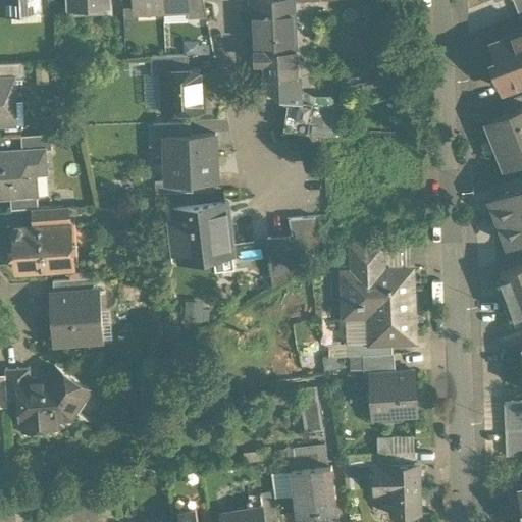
[(0,0),(0,6),(0,10),(0,11),(40,10),(39,0),(0,0)]
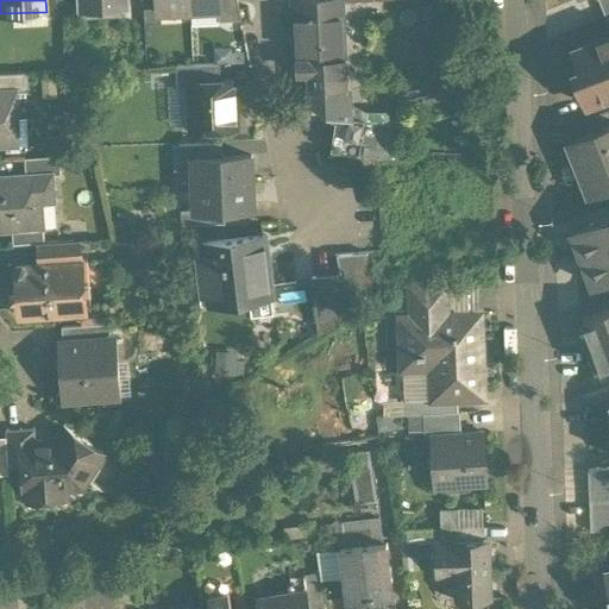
[(129,0),(76,0),(77,11),(130,8),(129,0)]
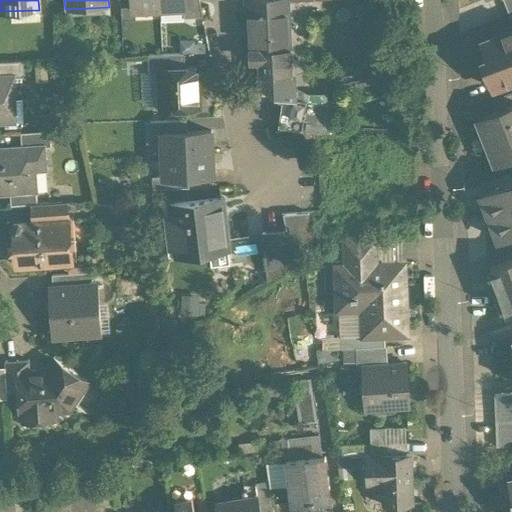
[(131,0),(119,0),(121,22),(135,21),(134,11),(132,11),(131,0)]
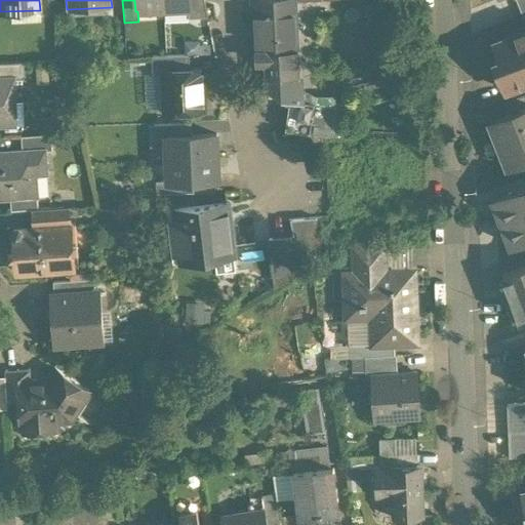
[(162,0),(134,0),(135,11),(137,11),(163,9),(162,0)]
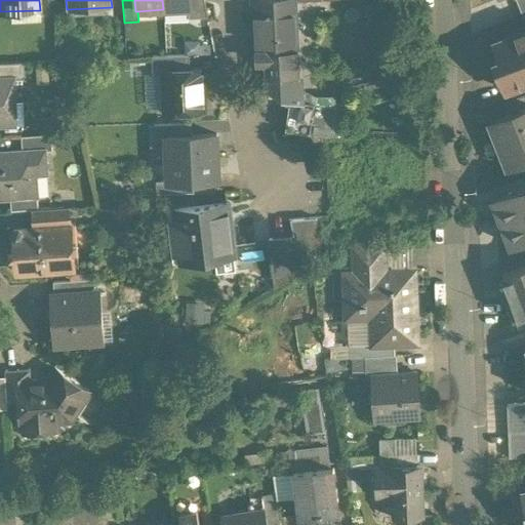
[(162,0),(163,9),(187,8),(186,0),(162,0)]
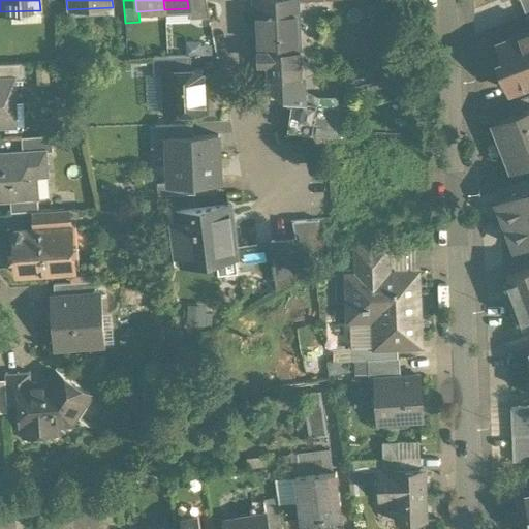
[(205,0),(187,0),(188,8),(189,19),(209,19),(205,0)]
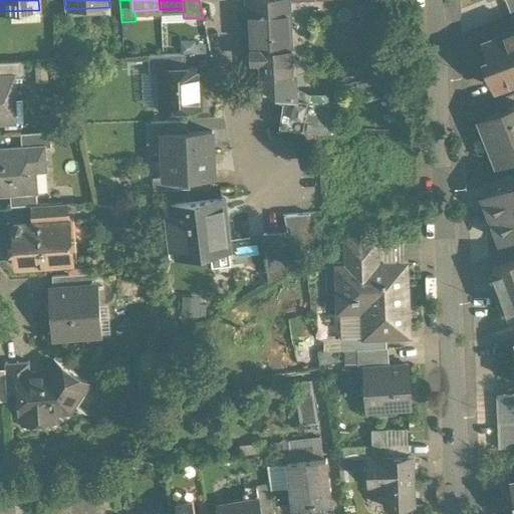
[(286,0),(249,0),(251,52),(261,52),(288,51),(286,0)]
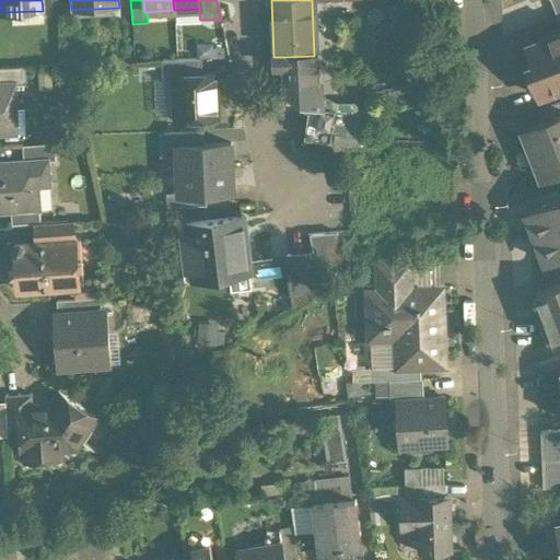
[(559,0),(550,0),(558,19),(559,18),(559,0)]
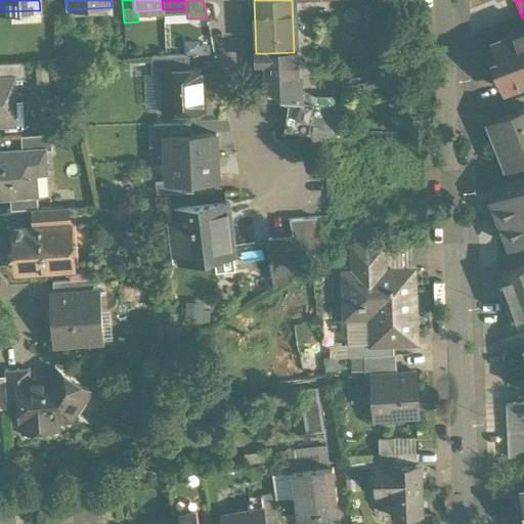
[(523,29),(492,42),(504,69),(496,72),(504,90),(523,82),(523,29)]
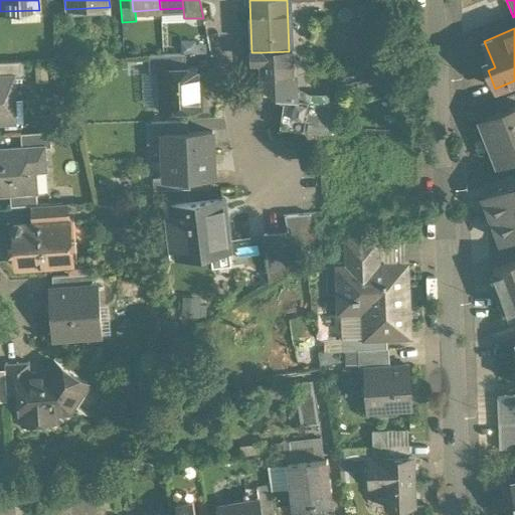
[(289,51),(262,52),(263,84),(263,86),(265,89),(267,91),(269,92),(283,95),(284,96),(284,97),(294,99),(292,51),(289,51)]
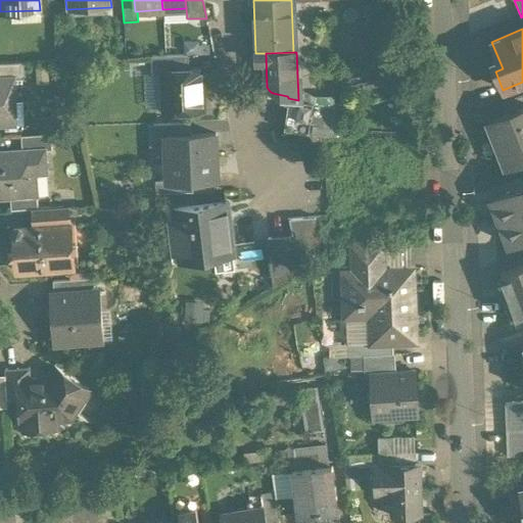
[(187,56),(151,57),(152,74),(162,74),(161,70),(188,69),(187,56)]
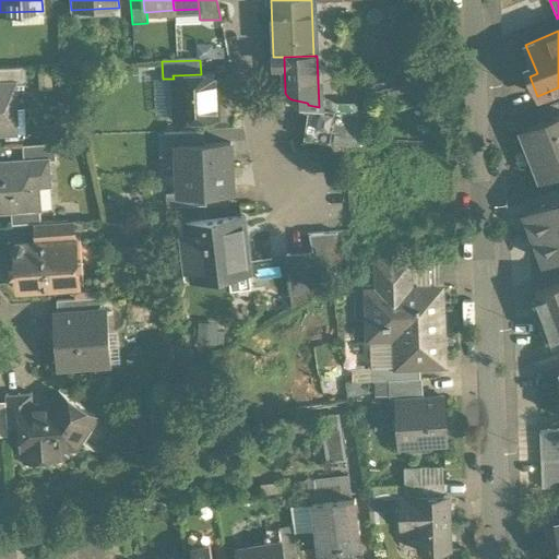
[(22,68),(0,68),(0,81),(14,81),(14,82),(23,82),(22,68)]
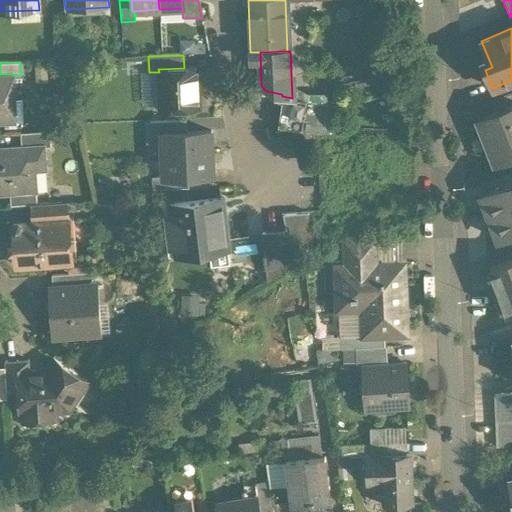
[(184,68),(158,69),(159,72),(160,110),(198,108),(196,68),(184,68)]
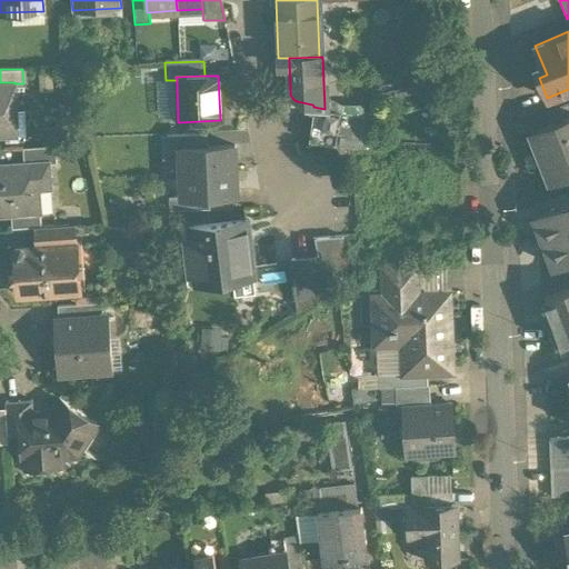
[(15,82),(0,82),(0,137),(17,137),(15,83),(15,82)]
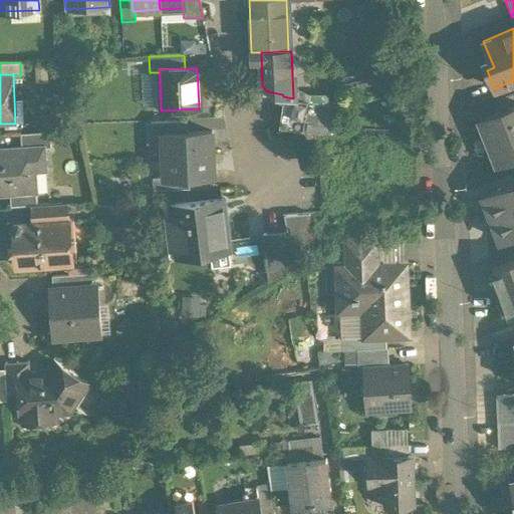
[(293,98),(283,96),(278,129),(303,132),(307,100),(293,98)]
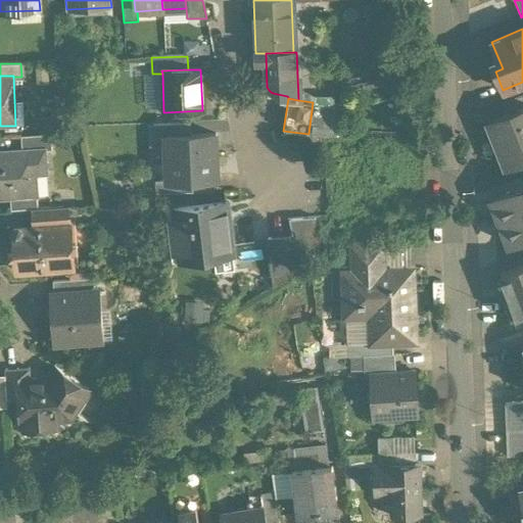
[(332,105),(313,102),(308,134),(328,137),(332,105)]
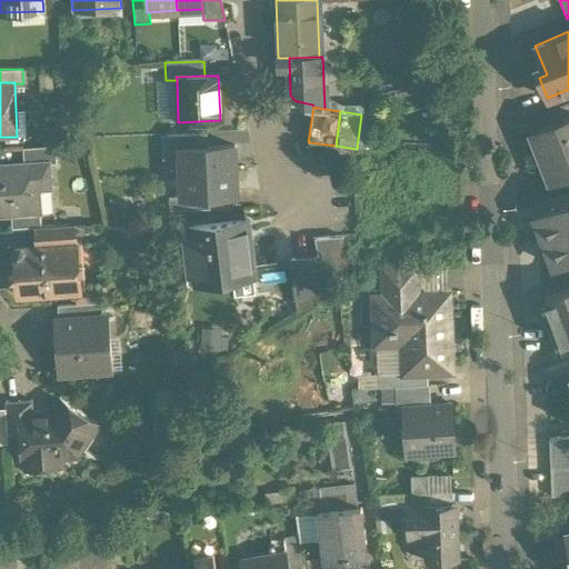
[(568,117),(530,132),(540,160),(543,158),(552,181),(568,173),(568,117)]
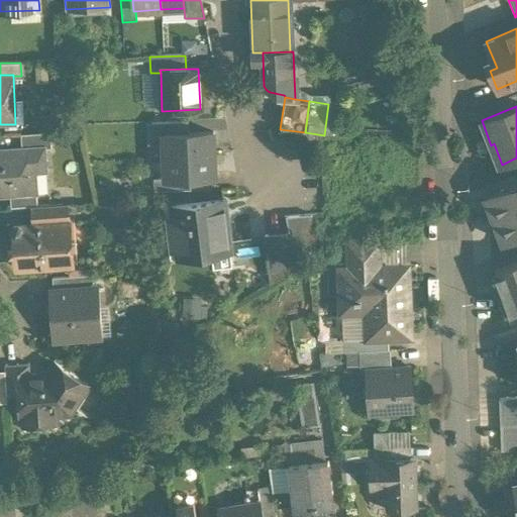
[(187,122),(150,123),(151,136),(163,135),(163,134),(188,133),(187,122)]
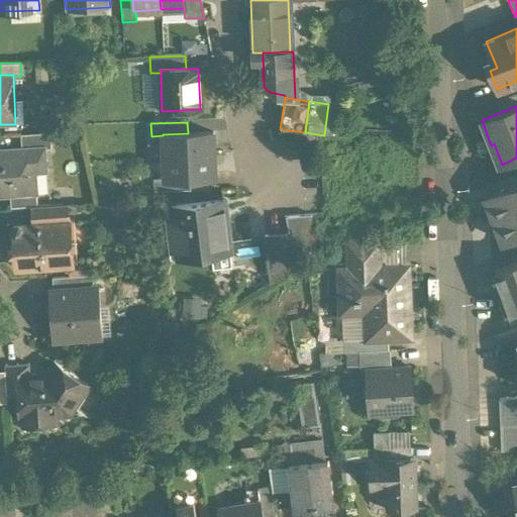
[(49,132),(20,135),(21,148),(43,147),(43,149),(50,148),(49,132)]
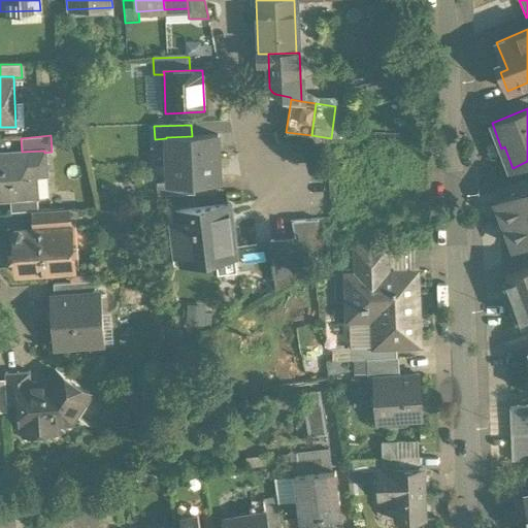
[(192,136),(166,137),(166,138),(167,161),(218,158),(217,135),(192,136)]
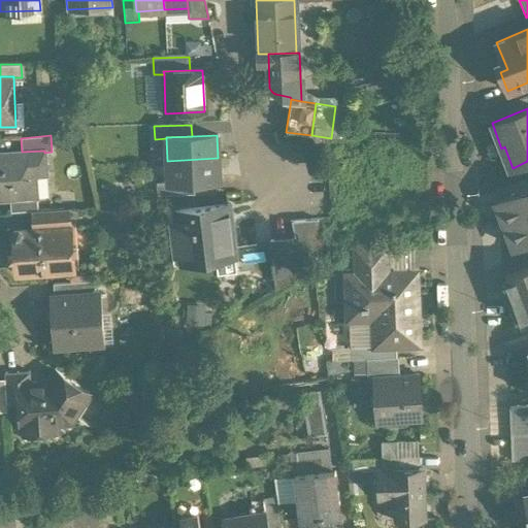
[(382,139),(355,138),(354,152),(381,153),(382,139)]
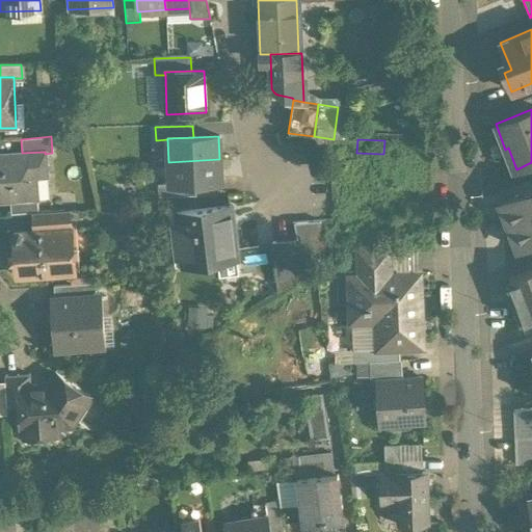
[(22,153),(0,154),(0,203),(9,203),(28,201),(28,200),(27,179),(47,177),(45,154),(45,152),(22,153)]
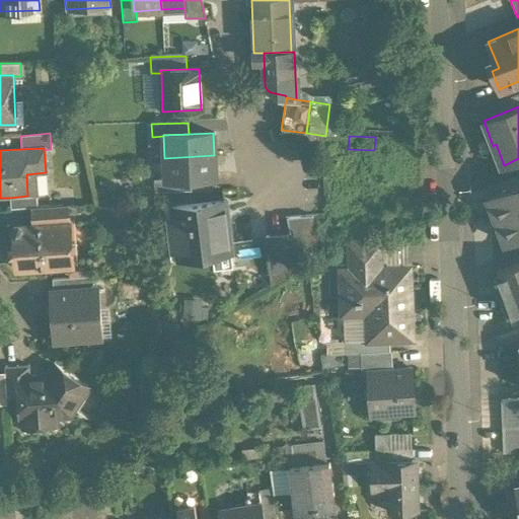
[(214,155),(164,158),(164,179),(164,180),(191,179),(215,178),(214,155)]
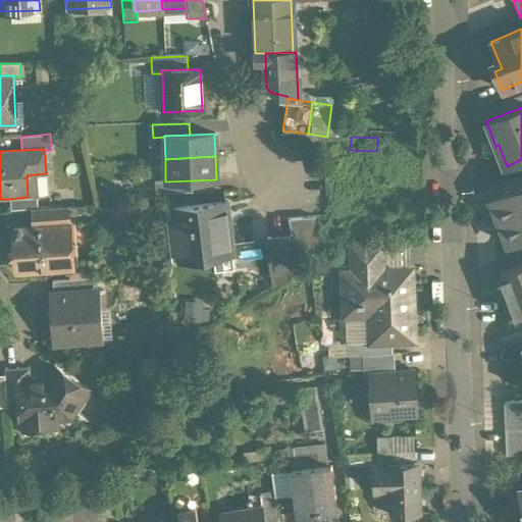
[(46,173),(27,175),(28,196),(36,195),(36,196),(48,195),(46,173)]
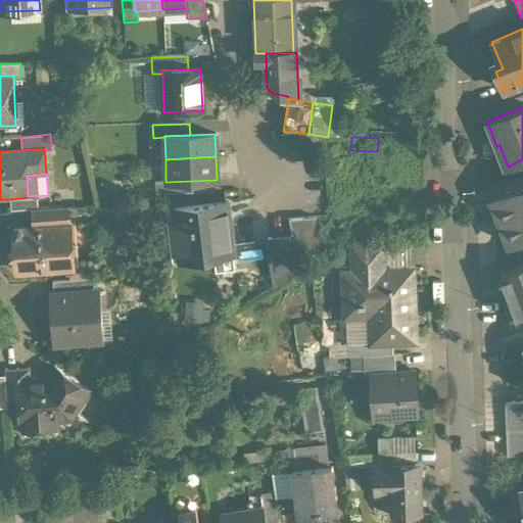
[(192,181),(165,182),(165,181),(155,182),(155,194),(192,193),(192,181)]
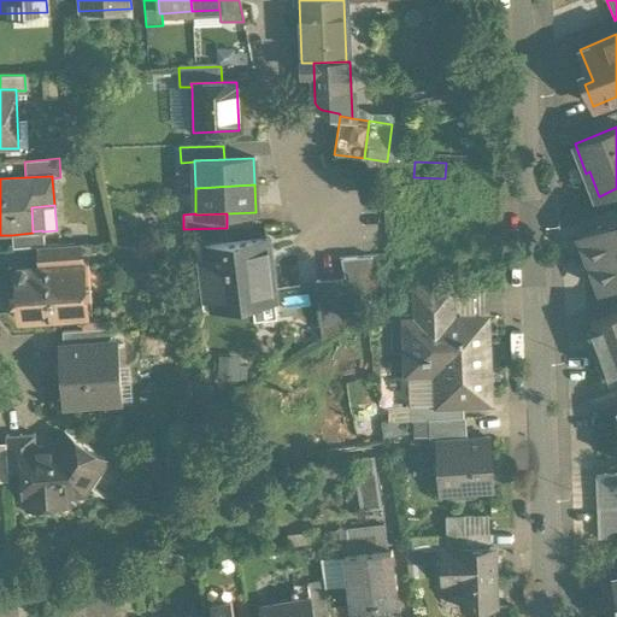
[(616,219),(580,235),(600,288),(616,281),(616,219)]
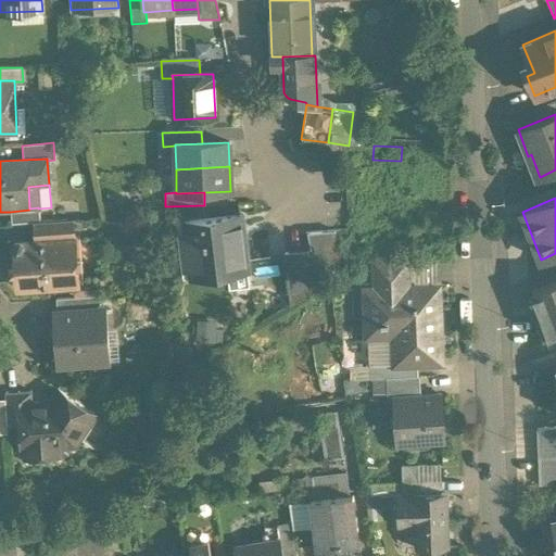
[(29,210),(10,212),(11,224),(34,223),(39,223),(38,209),(38,207),(29,209),(29,210)]
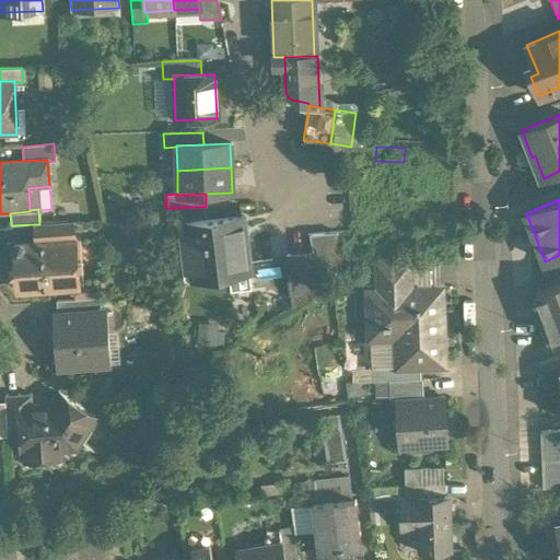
[(243,218),(183,224),(189,281),(230,277),(230,269),(248,267),(243,218)]
